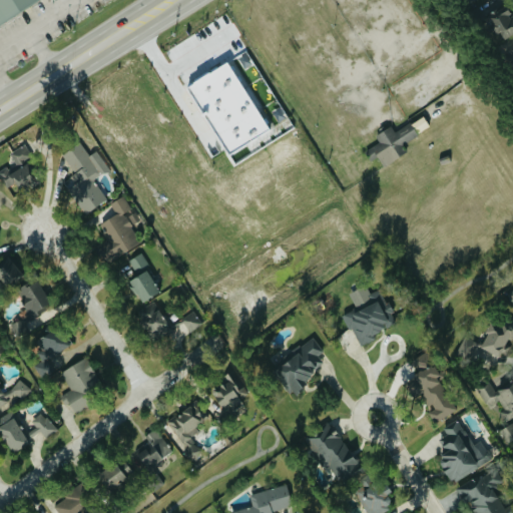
[(0,0),(0,23),(39,0),(0,0)]
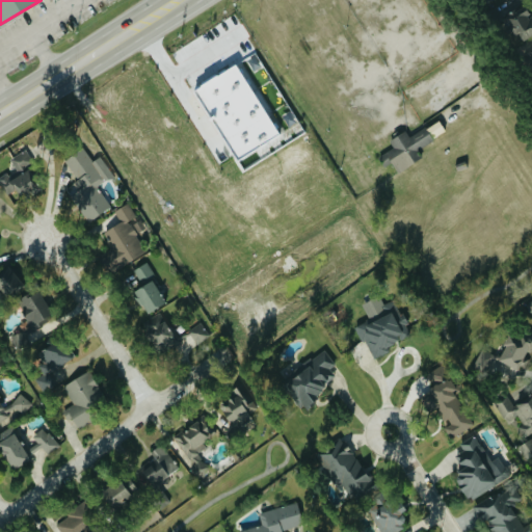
[(510,35),(515,32),(520,41),(531,34),(531,19),(523,2),(500,15),(510,35)]
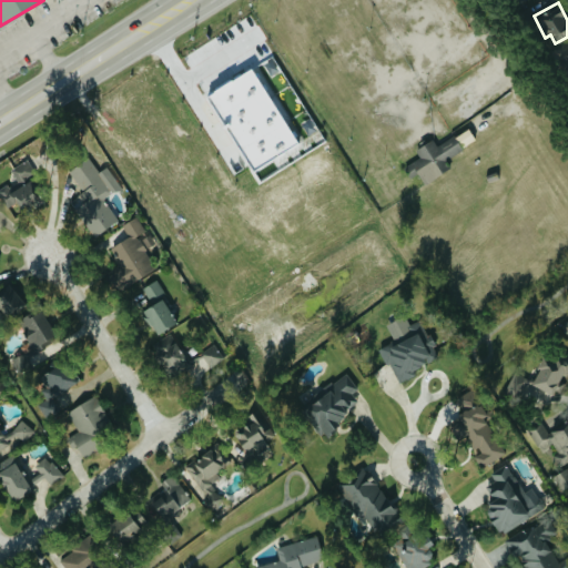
[(423,183),(452,169),(446,159),(463,150),(454,135),(436,144),(434,139),(415,149),(421,158),(403,166),(409,180),(418,174),(423,183)]
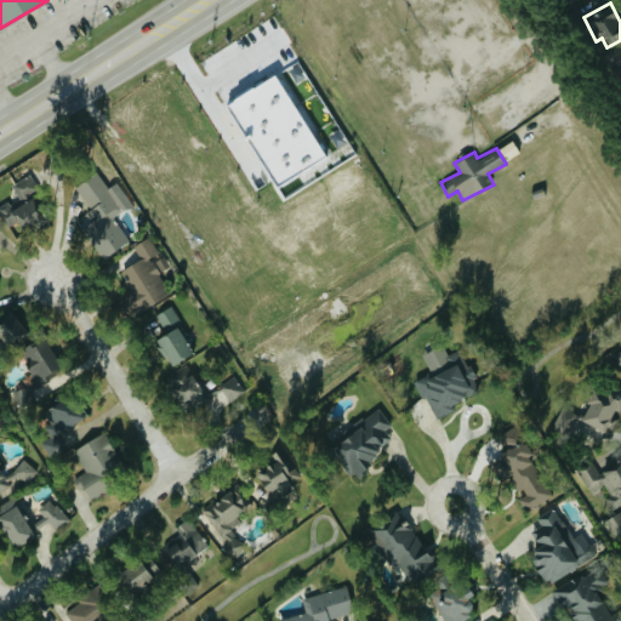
[(134,206),(117,182),(108,188),(96,172),(75,187),(91,209),(85,214),(91,222),(84,228),(104,258),(130,241),(114,218),(134,206)]
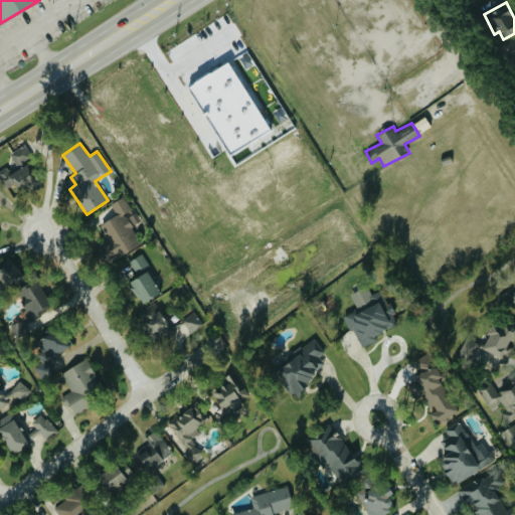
[(10,154),(16,165),(0,173),(0,174),(7,187),(17,182),(21,190),(36,182),(25,161),(32,157),(25,145),(10,154)]
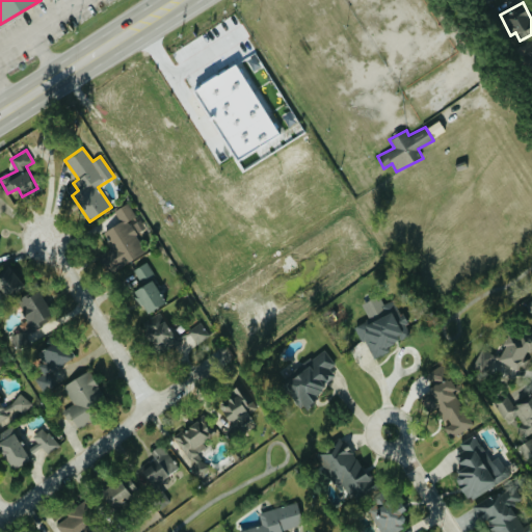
[(103,231),(120,265),(147,253),(137,233),(145,230),(139,218),(137,219),(129,203),(115,210),(121,222),(103,231)]
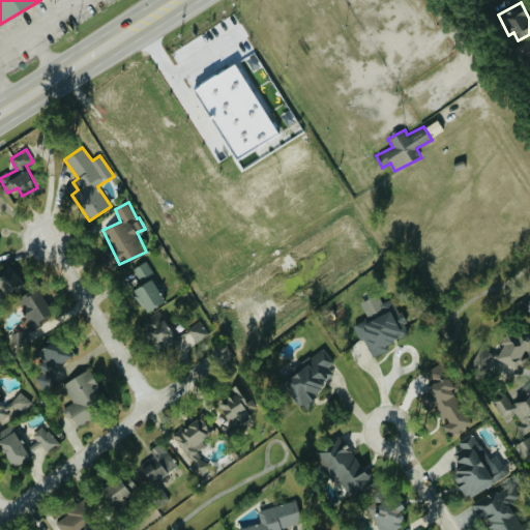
[(145,312),(165,300),(157,288),(160,286),(147,261),(134,268),(142,284),(133,290),(145,312)]
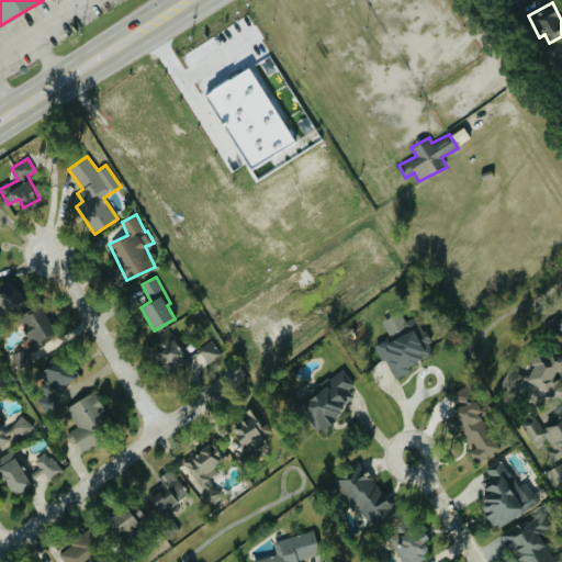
[(0,289),(0,306),(3,314),(23,304),(13,283),(0,289)]
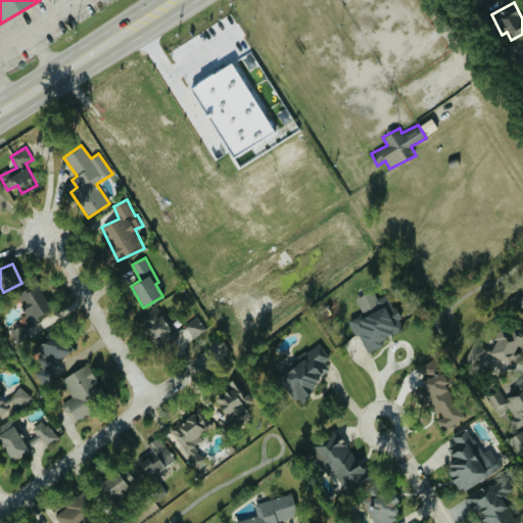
[(355,298),(363,315),(351,320),(366,353),(383,346),(381,340),(405,329),(389,294),(377,299),(373,291),(355,298)]
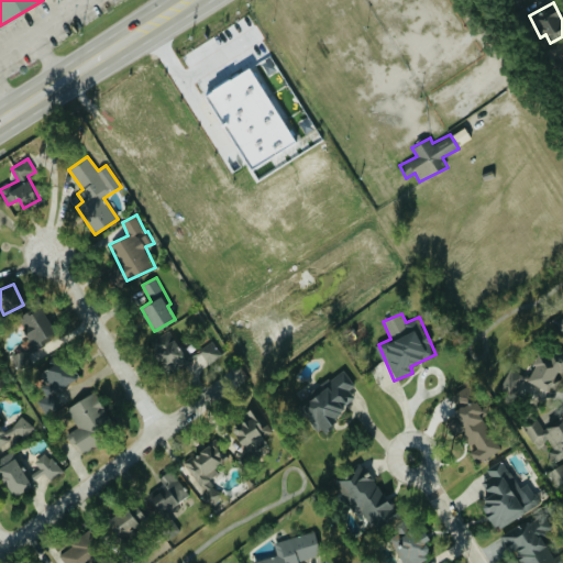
[(187,366),(173,331),(153,339),(167,375),(187,366)]
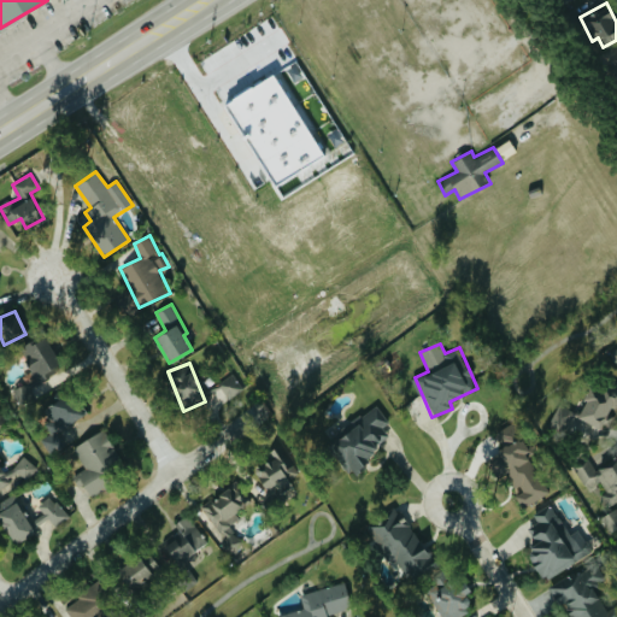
[(213,388),(224,404),(245,389),(234,374),(213,388)]
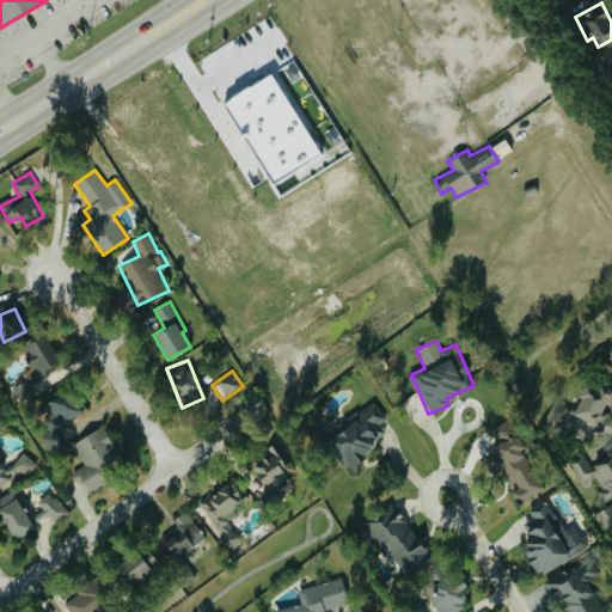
[(609,427),(604,385),(577,387),(579,404),(550,407),(552,433),(609,427)]
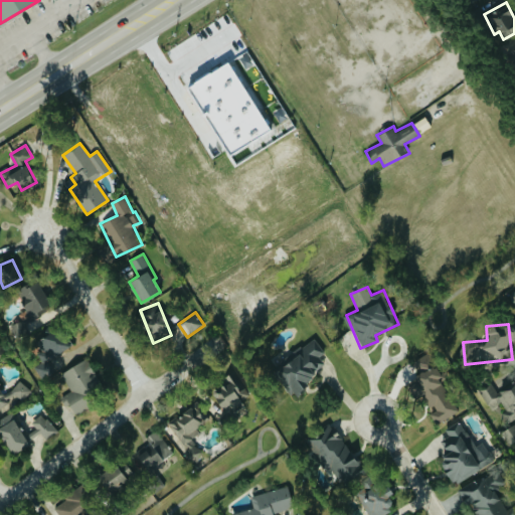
[(42,379),(58,371),(51,358),(68,349),(58,329),(35,341),(40,351),(37,354),(42,363),(35,366),(42,379)]
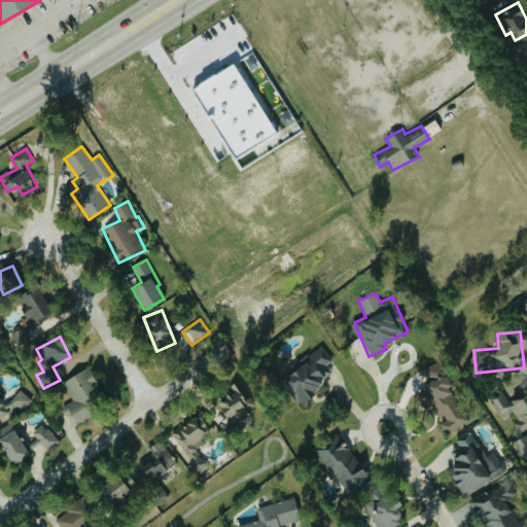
[(334,375),(327,365),(332,361),(322,347),(280,380),(299,402),(334,375)]
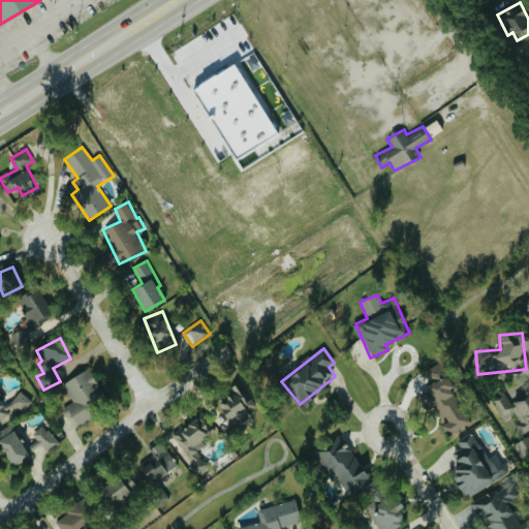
[(63,382),(73,402),(61,408),(67,419),(72,416),(76,423),(110,404),(89,368),(63,382)]
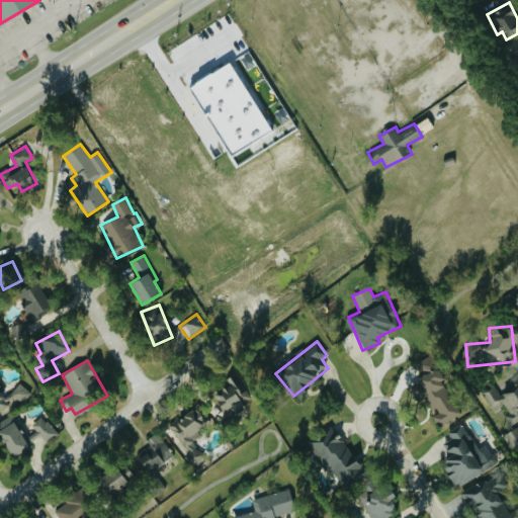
[(460,414),(442,382),(443,381),(436,369),(408,386),(418,403),(425,399),(433,413),(431,415),(438,427),(460,414)]
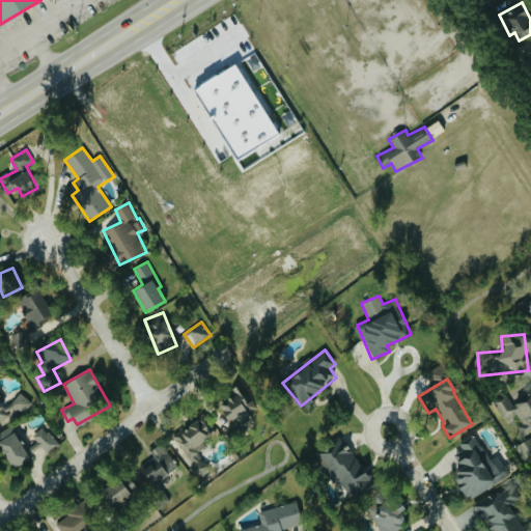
[(245,407),(255,399),(242,381),(231,388),(234,392),(216,406),(221,413),(215,417),(224,429),(235,421),(240,427),(252,418),(245,407)]
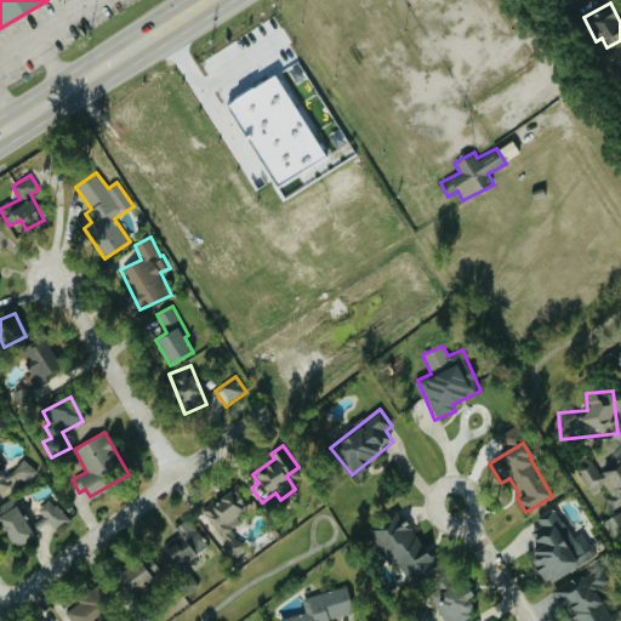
[(620,505),(620,459),(598,471),(593,462),(580,469),(593,494),(604,489),(615,508),(620,505)]
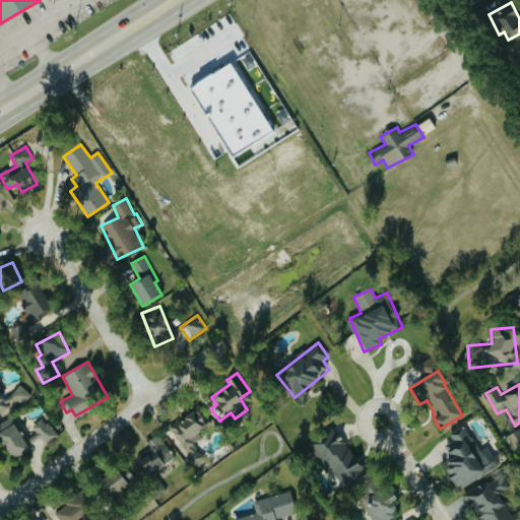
[(0,415),(14,411),(12,406),(29,399),(25,388),(3,395),(1,390),(0,391),(0,415)]
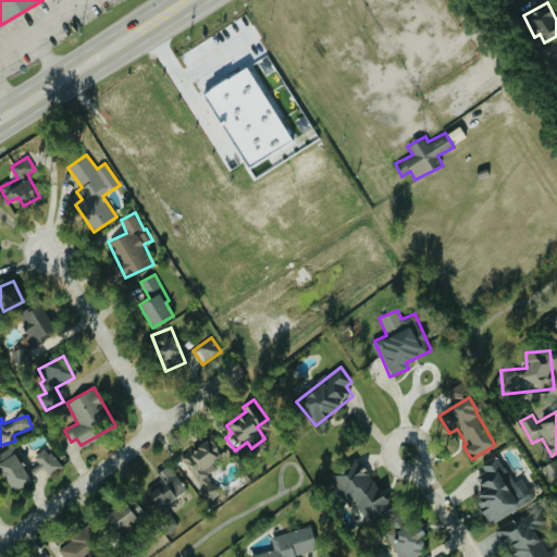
[(182,460),(205,485),(198,491),(207,500),(220,489),(207,474),(227,455),(210,434),(182,460)]
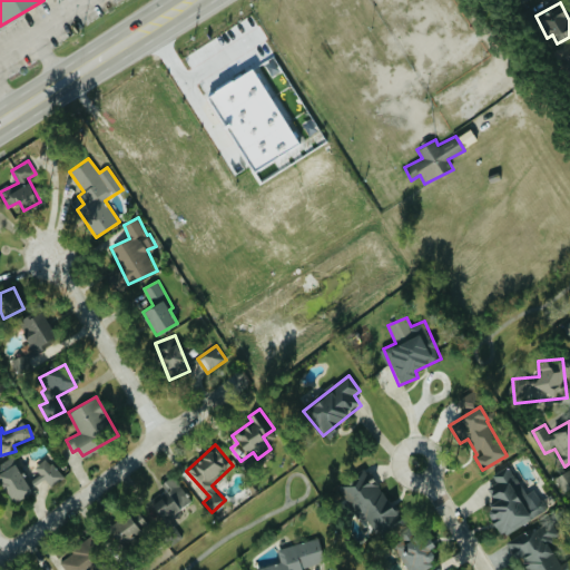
[(64,478),(48,458),(35,468),(39,474),(31,480),(16,460),(0,472),(0,482),(16,503),(31,492),(30,490),(45,479),(51,488),(64,478)]
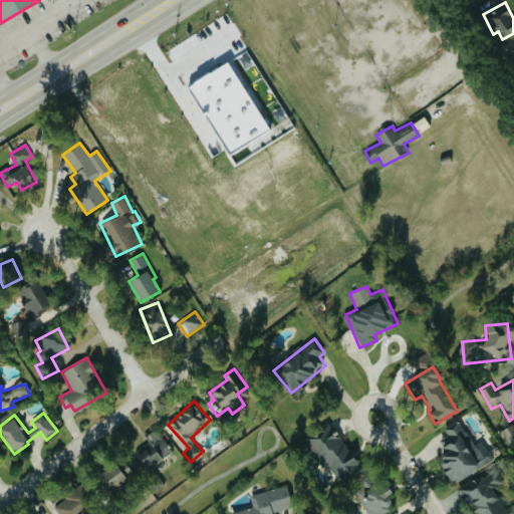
[(493,460),(482,441),(474,446),(460,421),(445,430),(448,436),(440,440),(447,452),(436,458),(451,484),(493,460)]
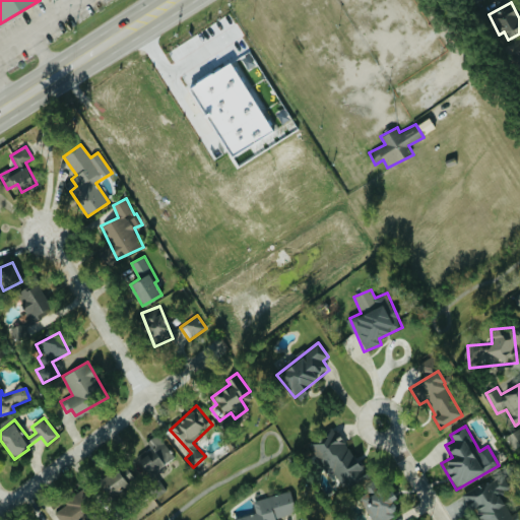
[(338,429),(313,441),(336,491),(362,478),(338,429)]
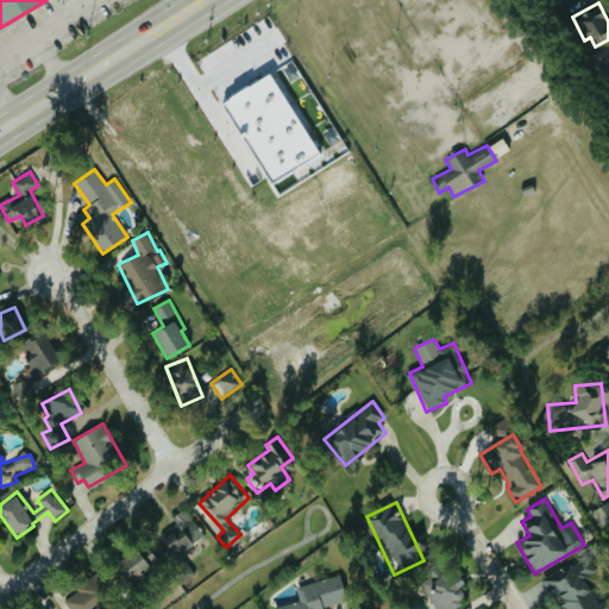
[(608,502),(594,510),(602,526),(608,521),(608,502)]
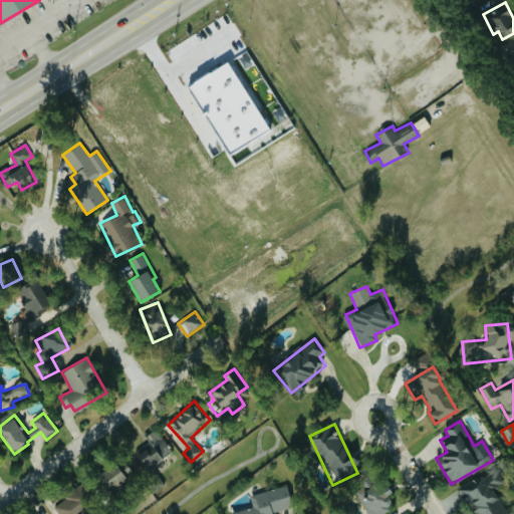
[(136,453),(143,473),(164,466),(159,451),(172,447),(167,434),(149,440),(152,448),(136,453)]
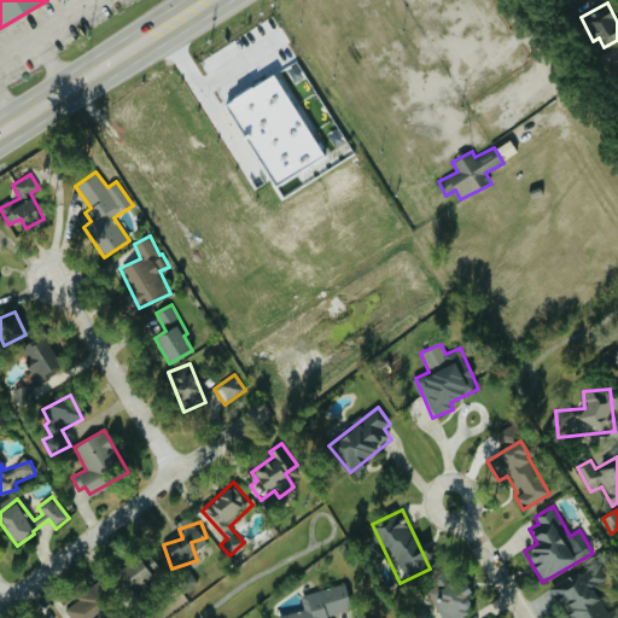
[(121,594),(127,589),(130,593),(162,570),(146,551),(109,579),(121,594)]
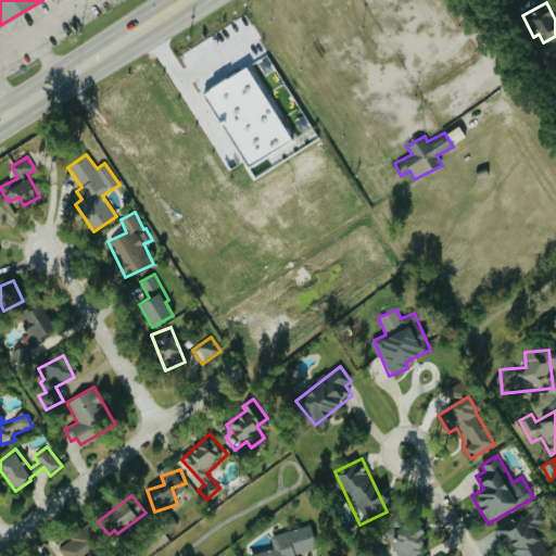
[(553,555),(551,550),(544,552),(535,528),(542,526),(536,510),(500,525),(510,555),(553,555)]
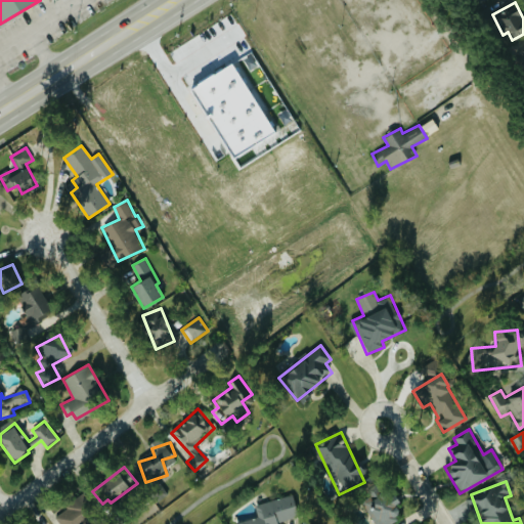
[(157,503),(168,494),(161,484),(149,492),(157,503)]
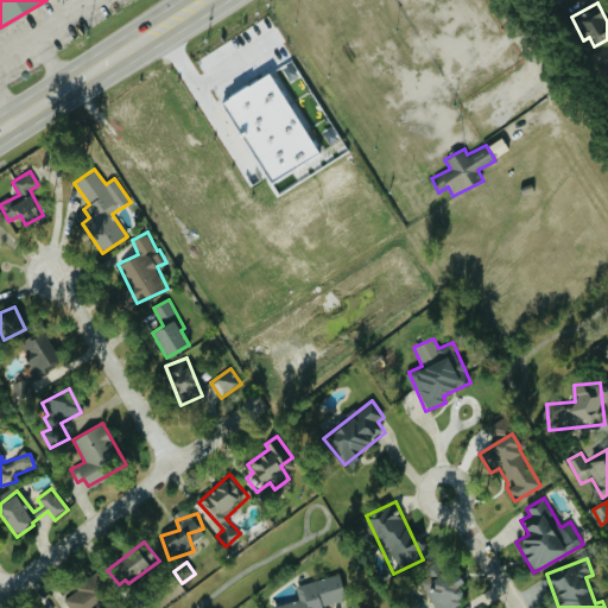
[(424,595),(431,607),(454,607),(464,602),(455,587),(462,583),(455,570),(431,584),(434,589),(424,595)]
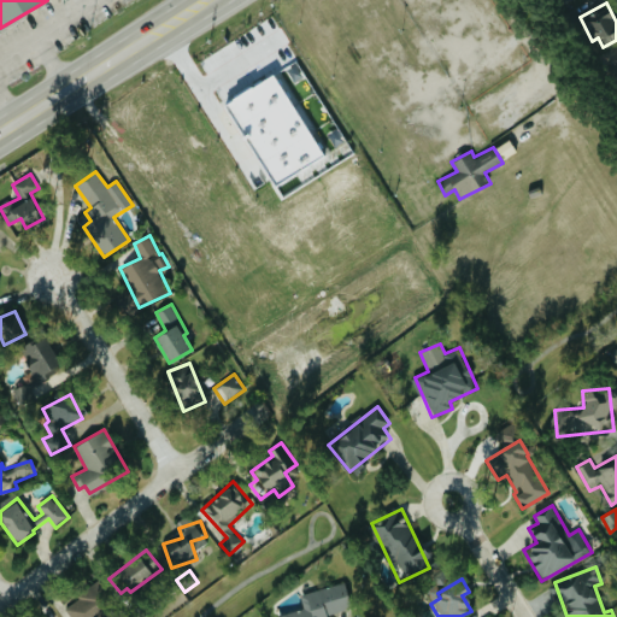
[(300,595),(304,609),(277,616),(276,616),(328,616),(328,615),(352,607),(345,582),(300,595)]
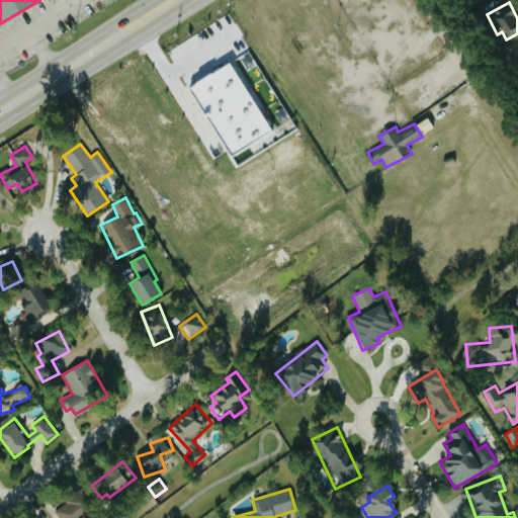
[(60,517),(86,517),(94,514),(81,492),(55,508),(60,517)]
